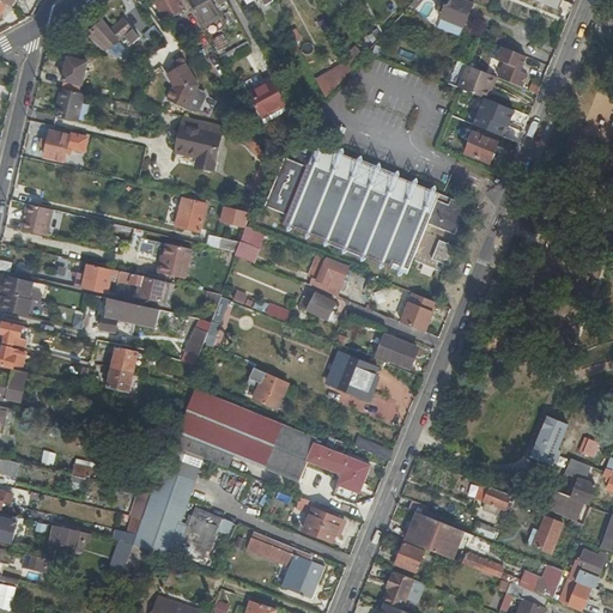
[(155,0),(165,18),(184,7),(180,0),(155,0)]
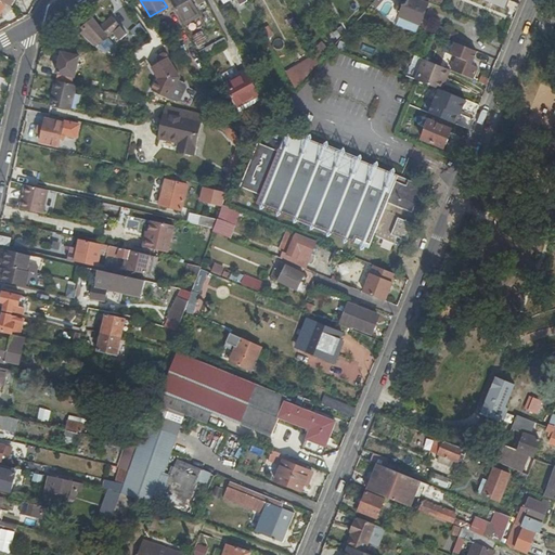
[(171,0),(184,22),(199,14),(192,0),(171,0)]
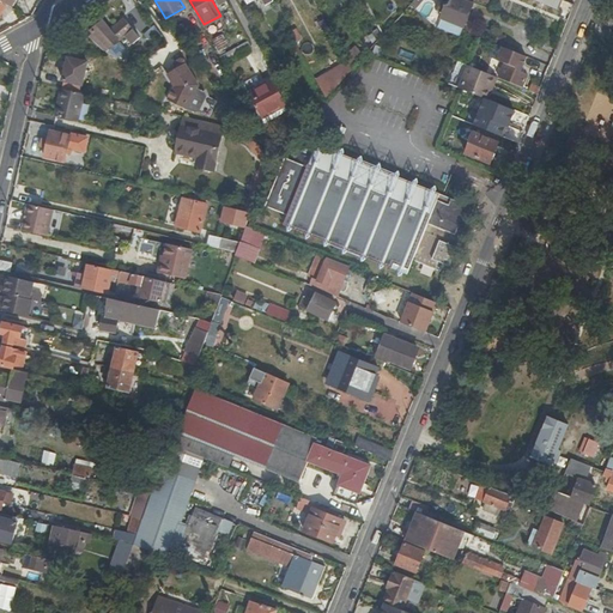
[(424,0),(414,0),(407,8),(413,11),(414,12),(424,0)]
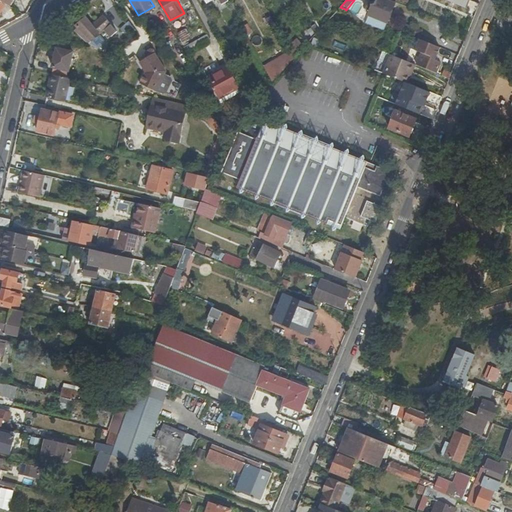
[(365,6),(366,8),(371,10),(368,16),(388,23),(395,4),(386,0),(378,0),(375,7),(367,4),(365,4),(365,6)]
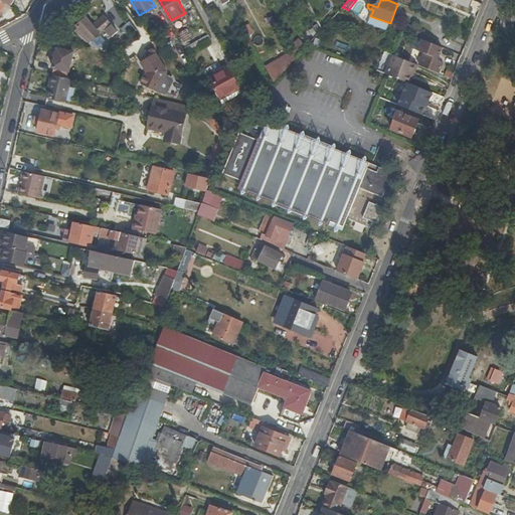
[(449,0),(470,8),(473,0),(471,0),(449,0)]
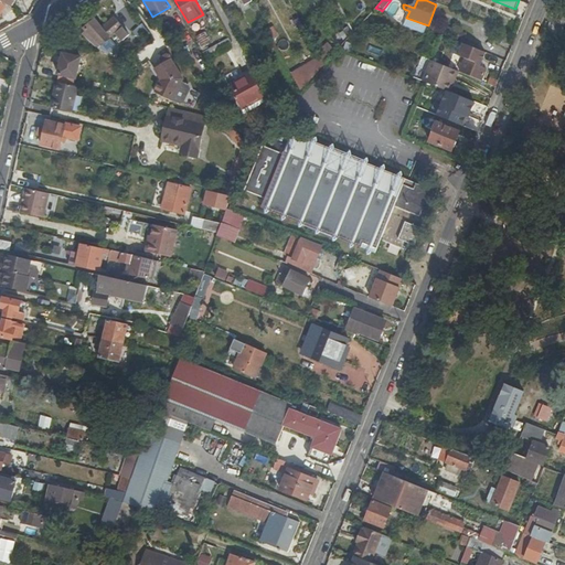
[(382,11),(381,10),(377,17),(387,20),(391,14),(390,13),(382,11)]
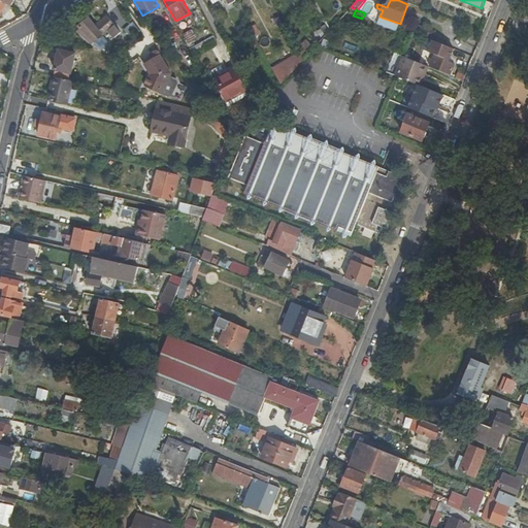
[(81,29),(77,33),(90,44),(91,45),(102,36),(108,31),(114,38),(122,32),(107,17),(95,26),(89,19),(79,27),(81,29)]
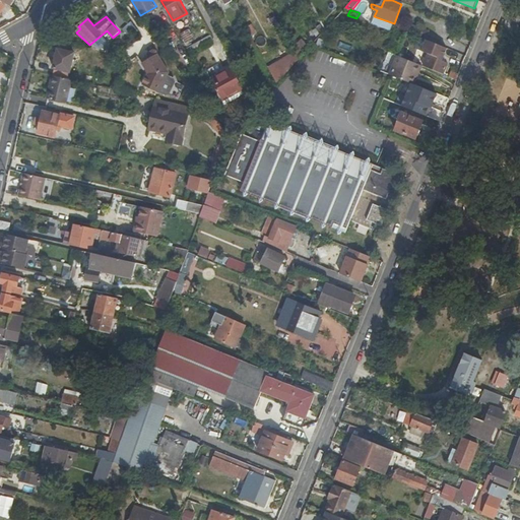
[(133,45),(140,39),(137,34),(129,40),(133,45)]
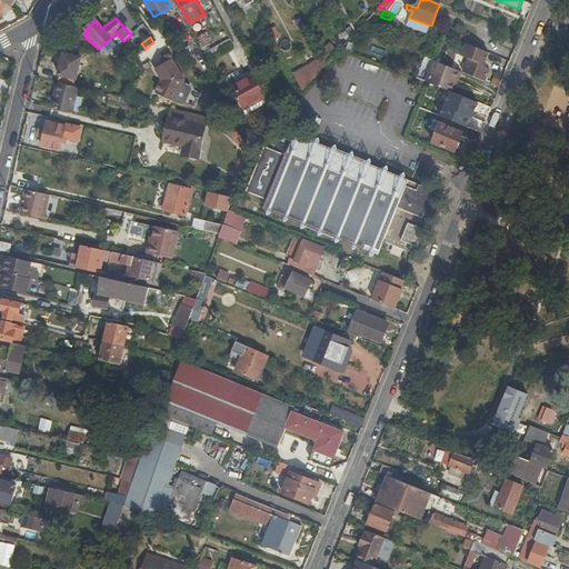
[(110,39),(98,49),(109,55),(117,47),(110,39)]
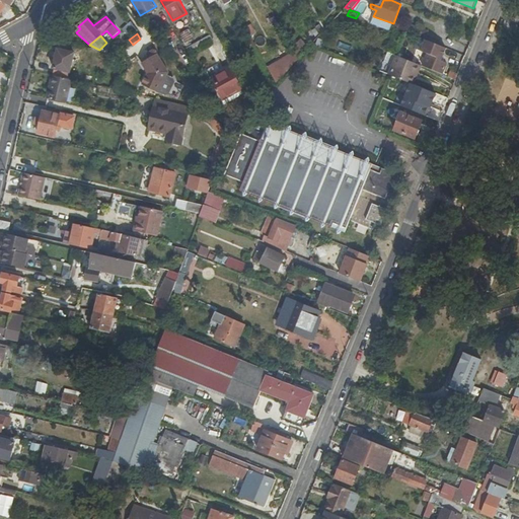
[(187,49),(189,53),(213,40),(211,35),(187,49)]
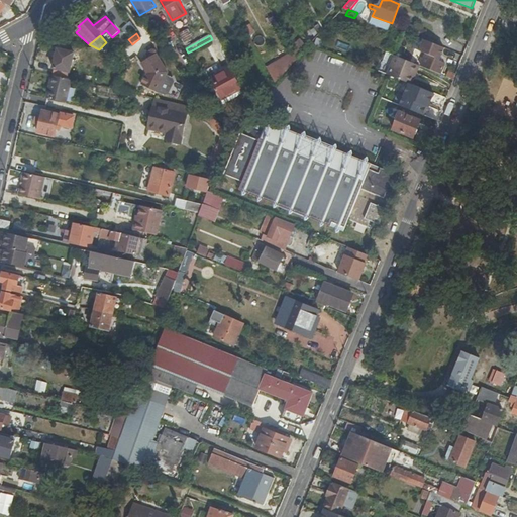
[(421,66),(440,74),(445,62),(451,64),(456,53),(453,53),(441,47),(424,40),(420,52),(426,54),(421,66)]
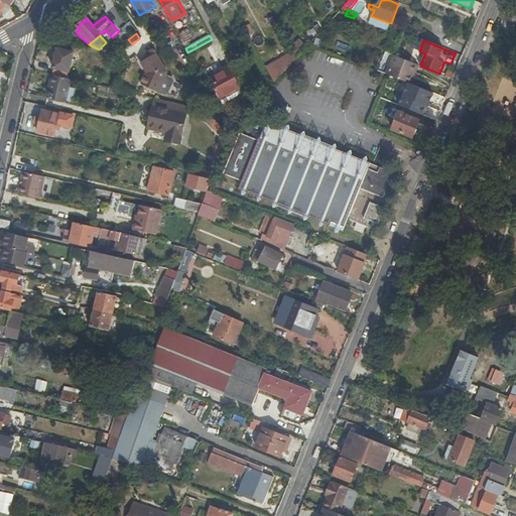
[(440,47),(453,52),(456,45),(443,40),(440,47)]
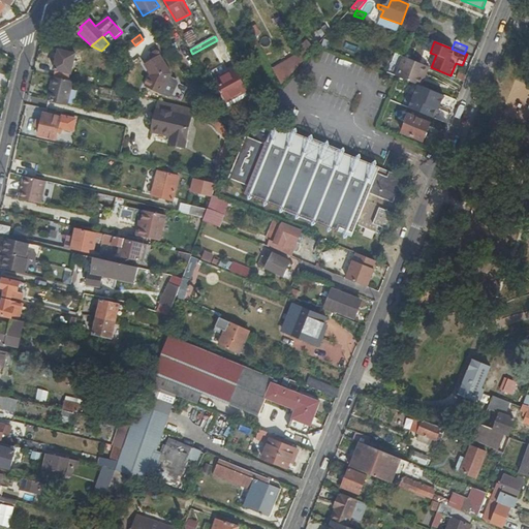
[(347,42),(345,49),(358,53),(360,47),(347,42)]
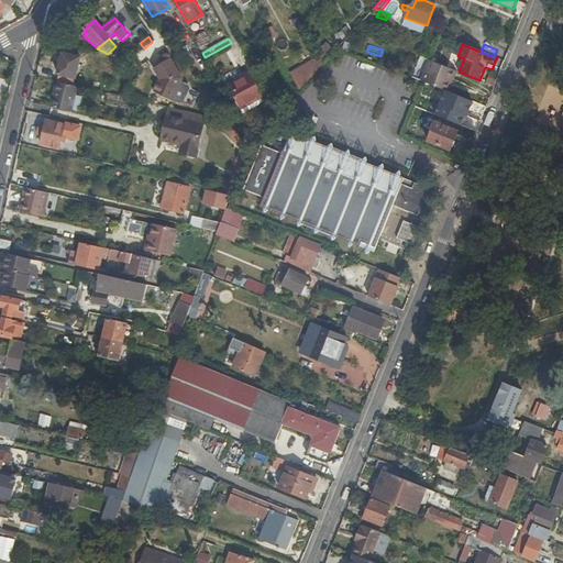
[(63,53),(58,74),(76,79),(81,57),(63,53)]
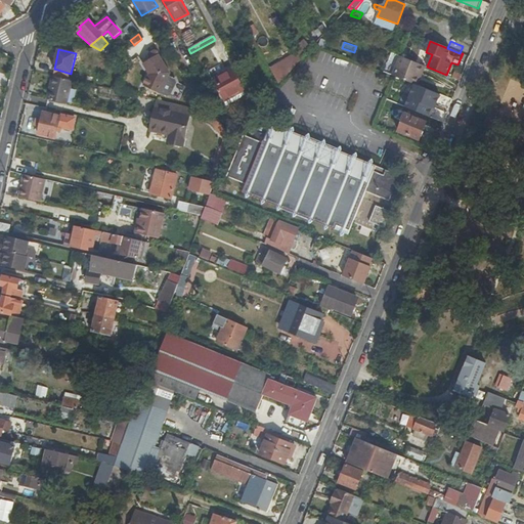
[(151,58),(159,52),(157,49),(148,54),(151,58)]
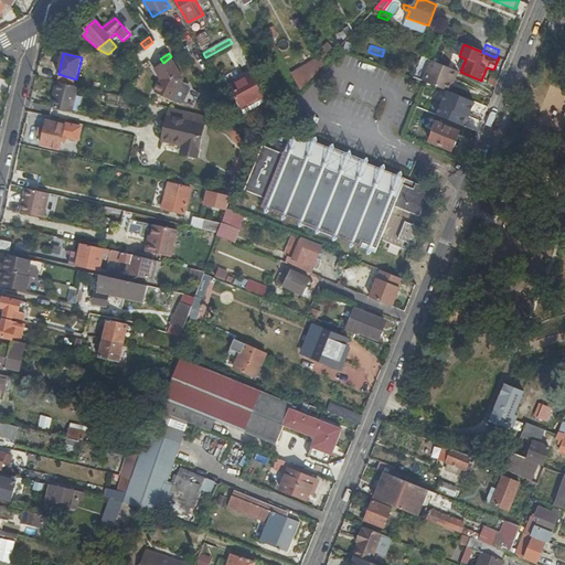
[(174,99),(184,81),(187,77),(171,56),(163,63),(156,68),(163,78),(157,91),(174,99)]
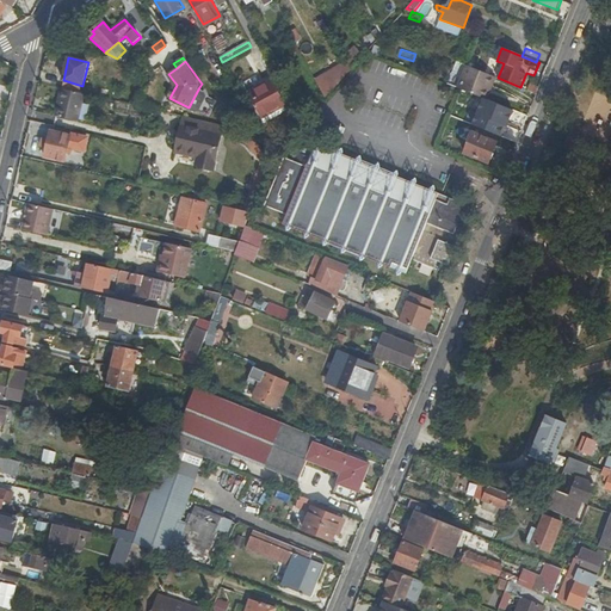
[(346,62),(315,79),(326,98),(351,69),(346,62)]
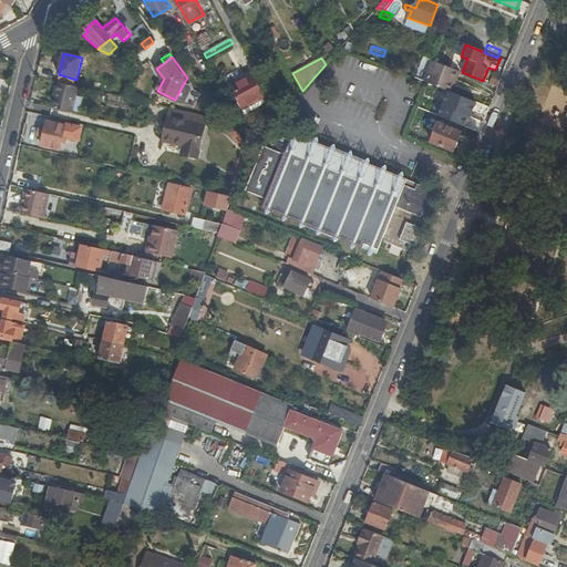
[(432,60),(423,81),(429,83),(451,92),(459,71),(432,60)]
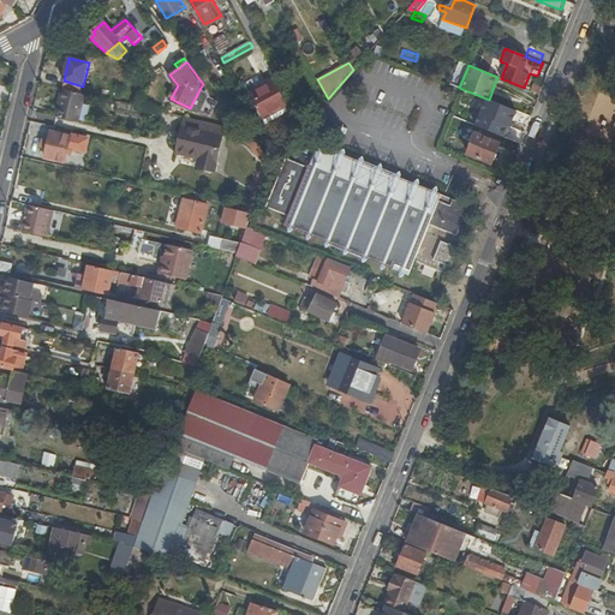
[(64,81),(61,89),(63,89),(81,94),(83,87),(64,81)]
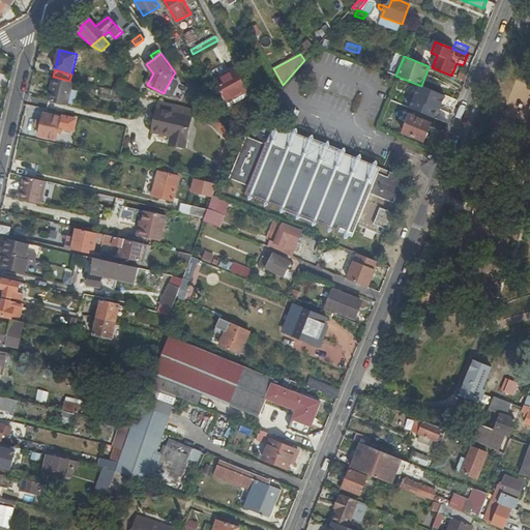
[(237,69),(215,81),(230,107),(251,94),(237,69)]
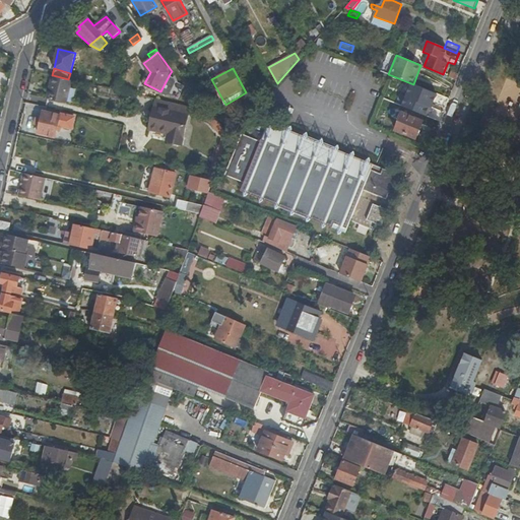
[(173,76),(170,74),(160,91),(166,94),(170,92),(176,81),(173,76)]
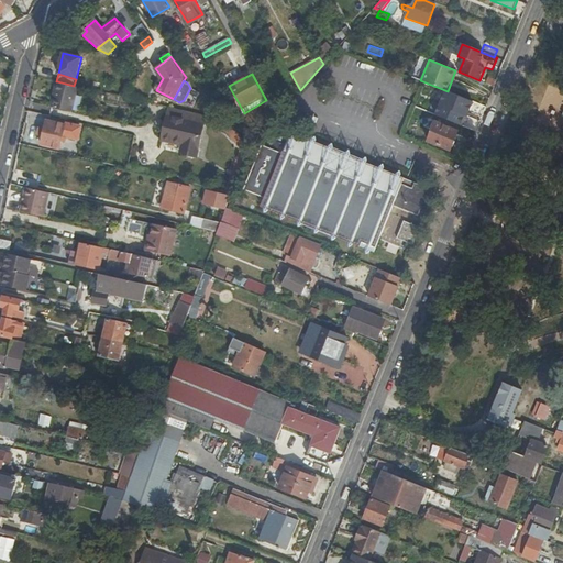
[(74,86),(57,81),(52,107),(72,112),(78,87),(74,86)]
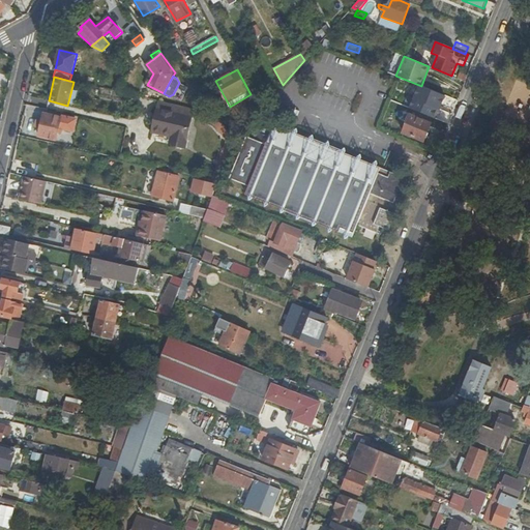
[(113,91),(119,92),(124,81),(119,79),(113,91)]
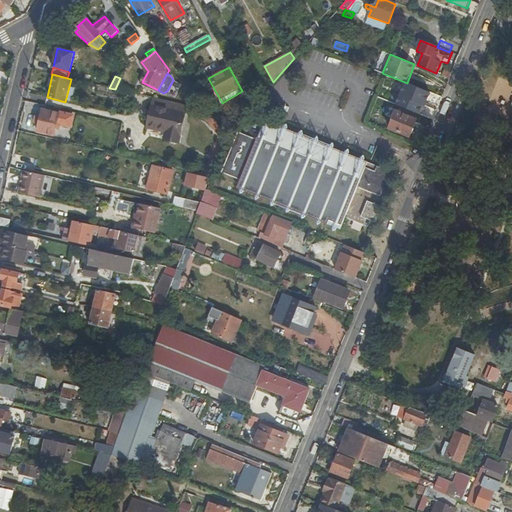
[(178,143),(187,106),(154,98),(147,128),(166,132),(164,140),(178,143)]
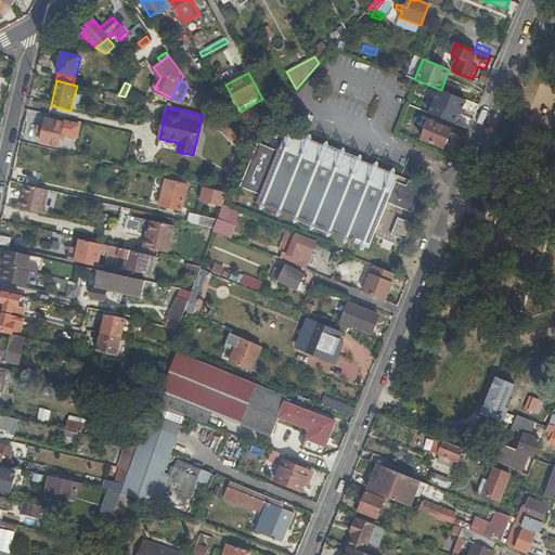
[(237,147),(222,190),(228,191),(244,145),(230,127),(217,117),(213,123),(226,132),(237,147)]
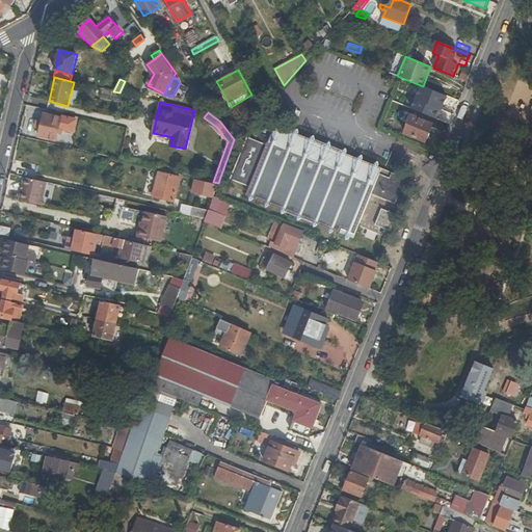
[(62,118),(44,114),(38,137),(56,141),(58,134),(61,134),(62,131),(59,131),(62,118)]
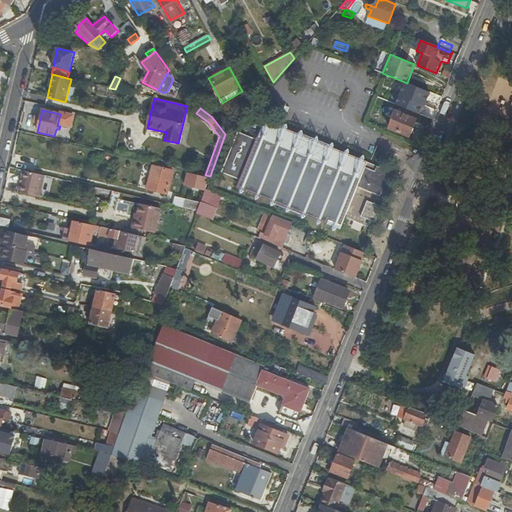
[(417,119),(397,111),(390,129),(409,137),(417,119)]
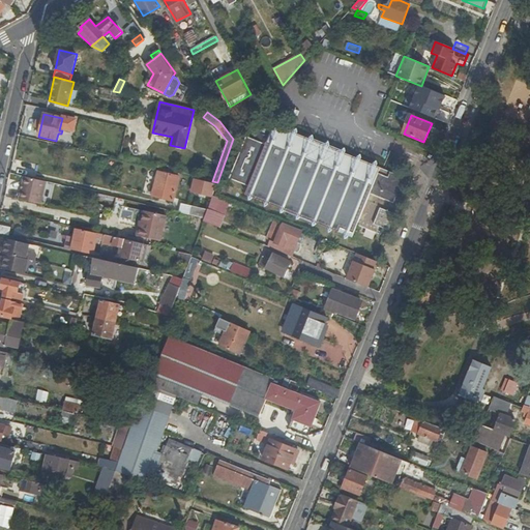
[(76,121),(69,120),(66,129),(72,131),(76,121)]
